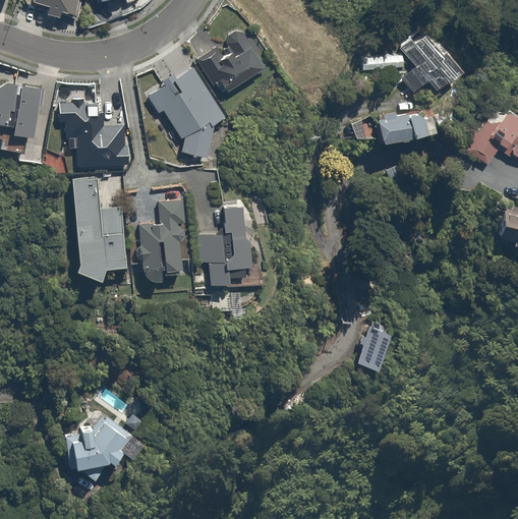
[(35,0),(35,1),(49,5),(47,14),(60,17),(62,12),(75,15),(78,0),(35,0)]
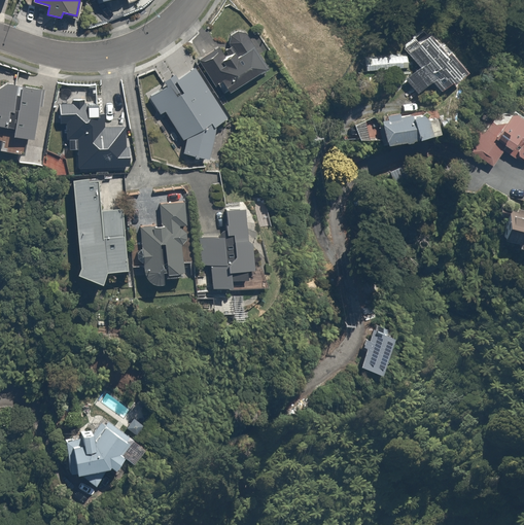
[(225,48),(206,62),(228,94),(270,64),(250,36),(248,37),(243,31),(222,44),(225,48)]
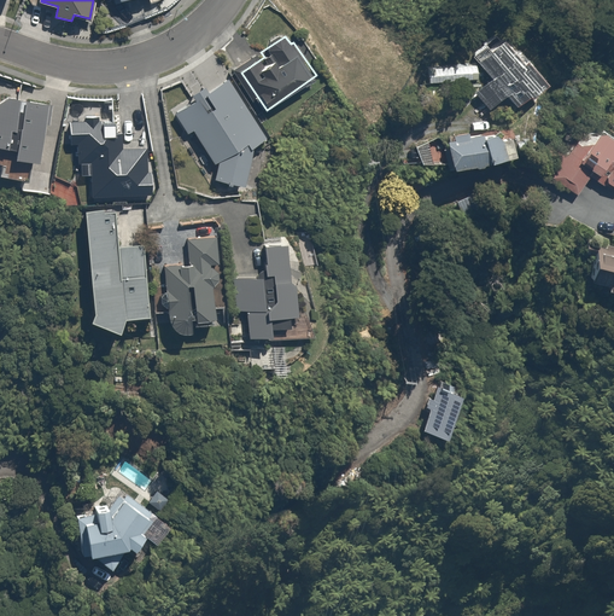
[(192,105),(174,116),(187,137),(197,131),(220,167),(216,180),(244,187),(253,149),(267,140),(231,80),(203,97),(199,92),(187,99),(192,105)]
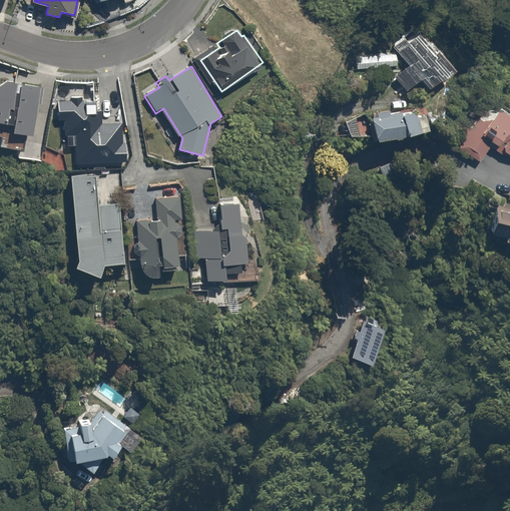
[(28,135),(45,87),(10,81),(0,89),(0,147),(24,148),(25,135),(28,135)]
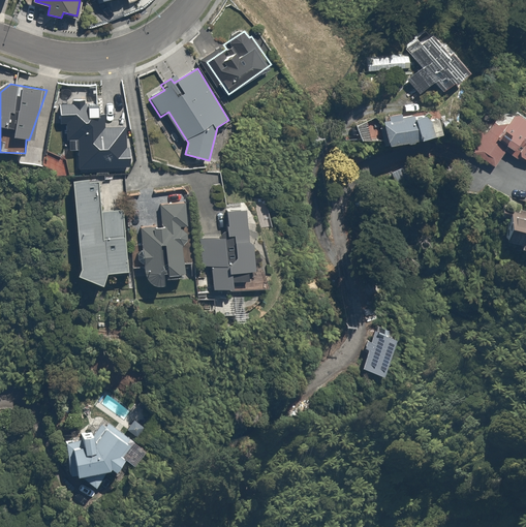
[(126,149),(126,128),(102,128),(102,105),(94,106),(94,98),(79,99),(79,103),(59,104),(60,125),(68,125),(68,142),(79,141),(80,168),(132,167),(132,149),(126,149)]
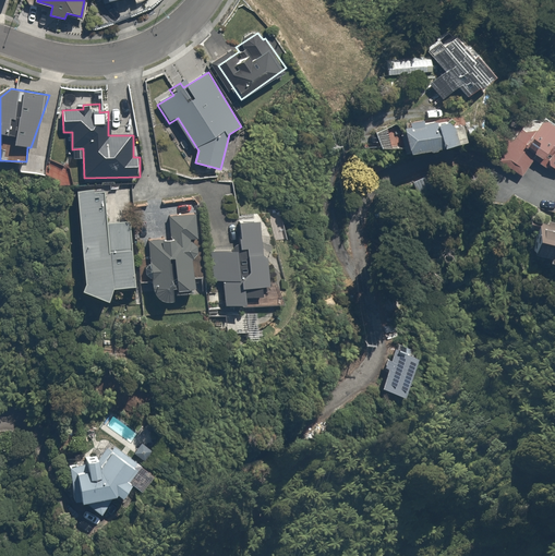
[(554,125),(533,109),(497,157),(523,177),(535,161),(545,169),(550,164),(554,167),(554,125)]
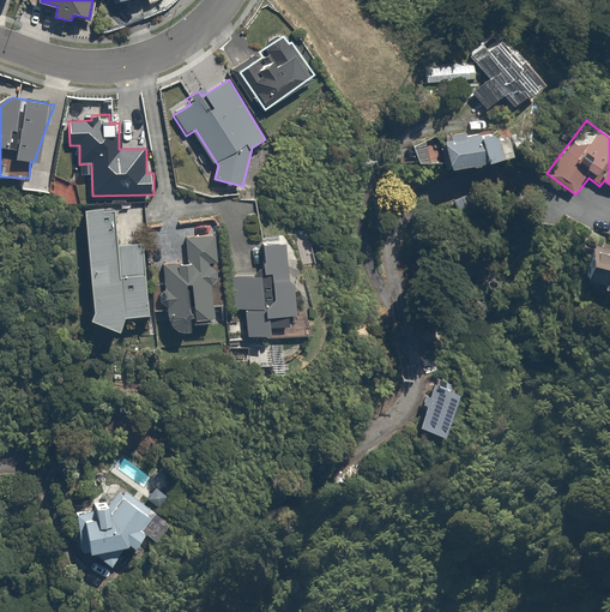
[(509,131),(444,142),(447,162),(448,168),(513,159),(509,131)]
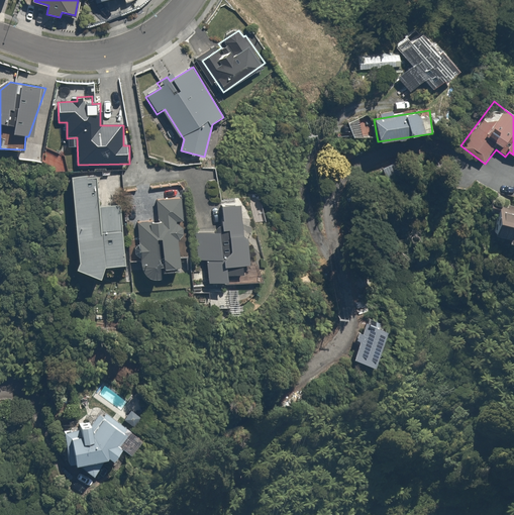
[(122,175),(72,178),(79,260),(74,269),(99,279),(104,268),(127,266),(122,175)]
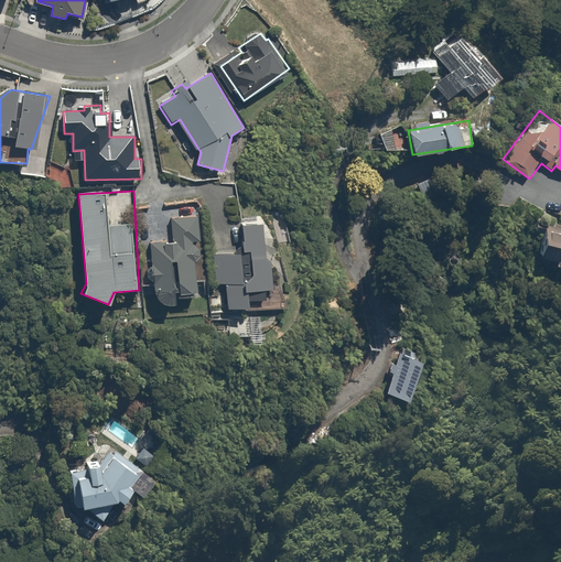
[(174,242),(150,244),(155,305),(176,304),(176,299),(198,298),(196,273),(202,272),(200,248),(196,248),(196,242),(200,242),(198,217),(172,219),(174,242)]
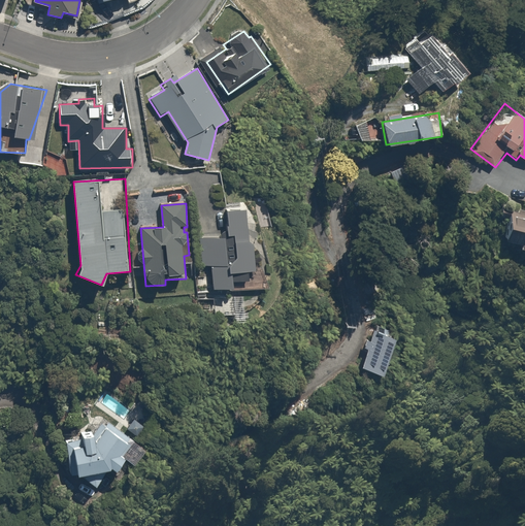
[(524,211),(501,207),(498,222),(506,223),(503,240),(519,243),(518,248),(524,249),(524,211)]
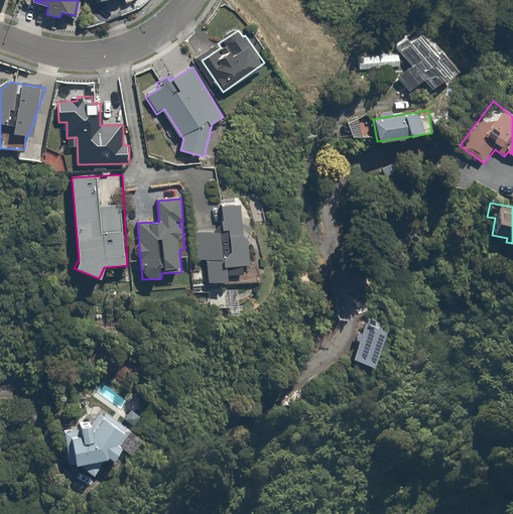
[(239,235),(239,204),(222,204),(221,227),(212,226),(211,233),(199,232),(198,262),(205,262),(204,274),(193,273),(191,289),(208,290),(207,308),(231,310),(231,284),(263,282),(257,262),(251,263),(250,242),(245,242),(245,235),(239,235)]
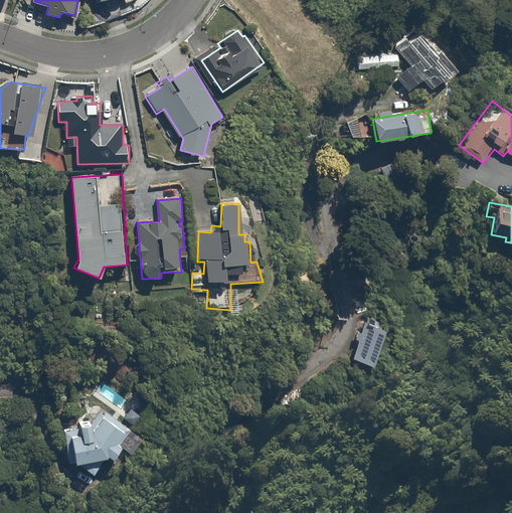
[(373,364),(383,330),(366,325),(364,330),(359,328),(356,340),(359,341),(353,358),(373,364)]
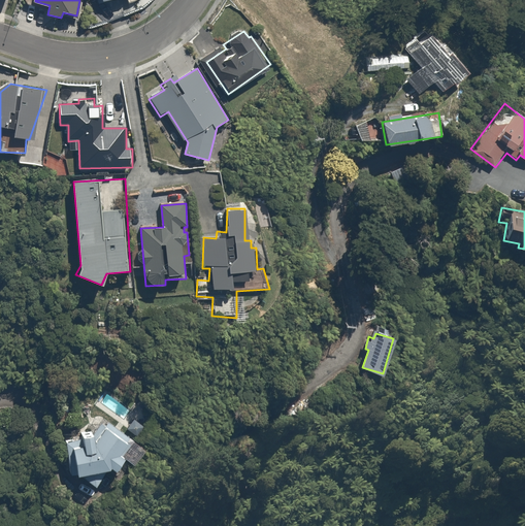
[(148,450),(108,424),(104,427),(96,437),(95,431),(80,432),(81,445),(73,445),(75,475),(81,475),(99,487),(103,479),(108,482),(124,458),(136,466),(148,450)]
